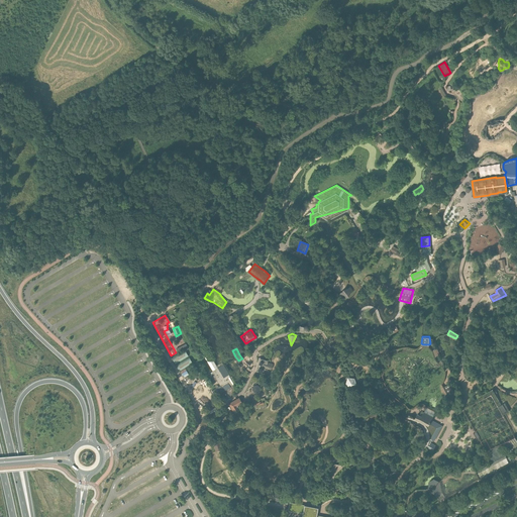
[(185,350),(172,358),(176,365),(188,356),(185,350)]
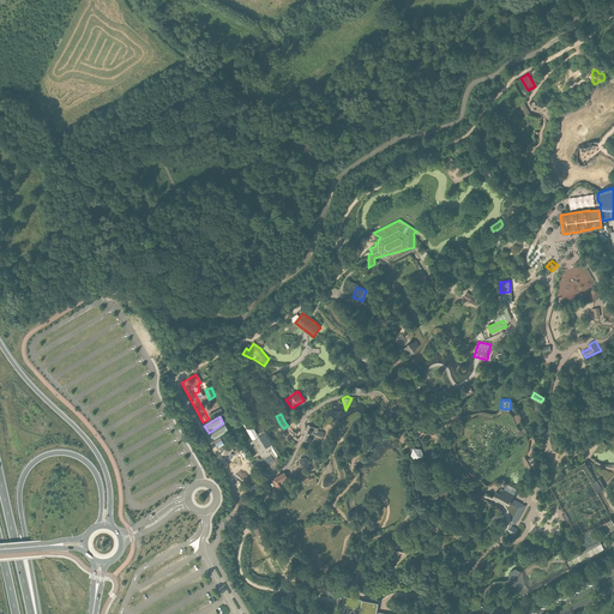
[(251,441),(257,438),(248,423),(242,427),(251,441)]
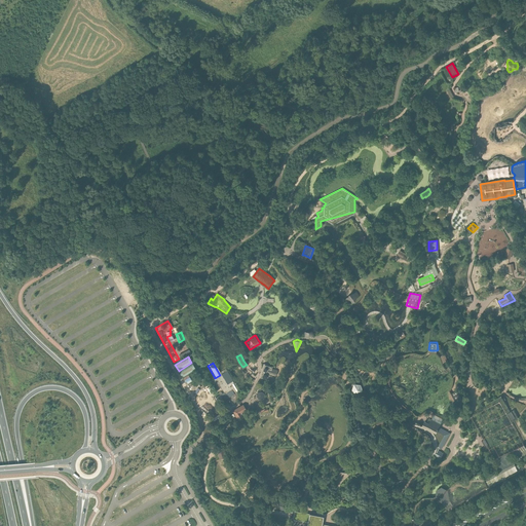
[(266,365),(263,364),(260,377),(262,377),(275,381),(278,371),(272,369),(273,367),(266,365)]
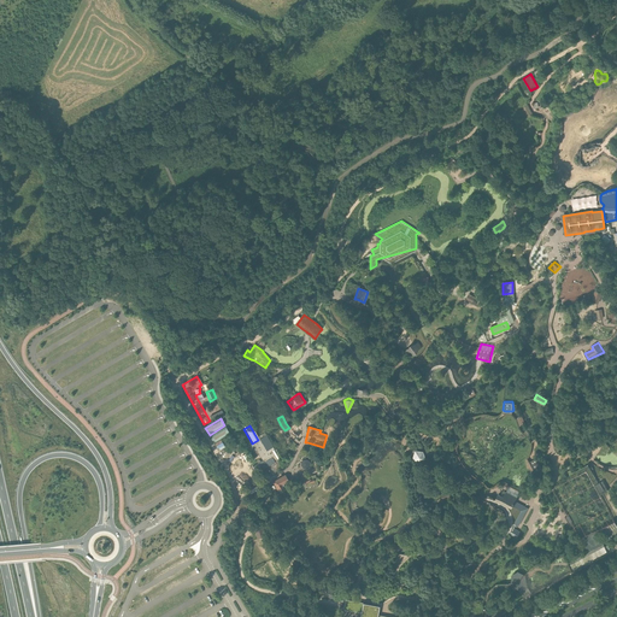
[(224,429),(210,436),(212,441),(227,433),(224,429)]
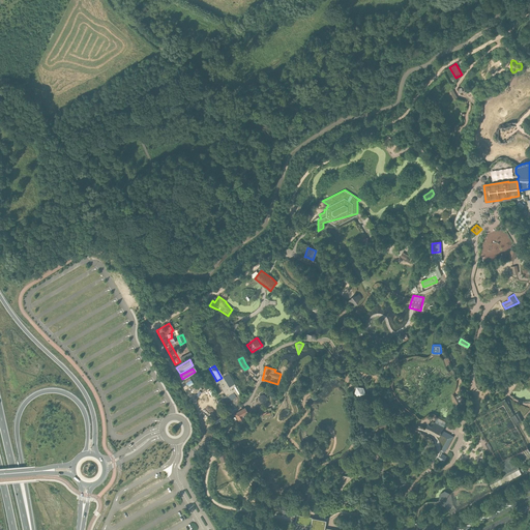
[(195,372),(183,379),(185,383),(197,376),(195,372)]
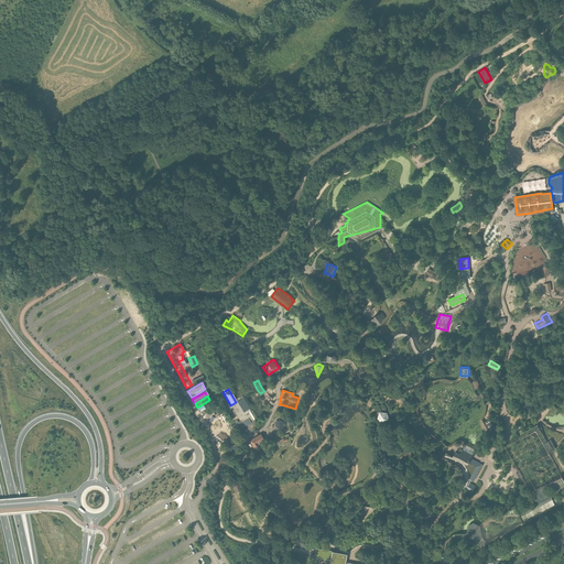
[(242,435),(258,426),(253,419),(249,412),(251,411),(249,409),(250,408),(243,398),(236,402),(230,405),(237,414),(240,421),(236,423),(242,435)]
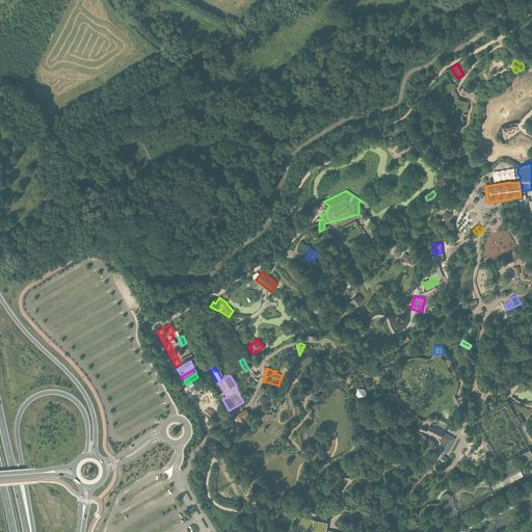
[(524,376),(516,389),(522,392),(529,379),(524,376)]
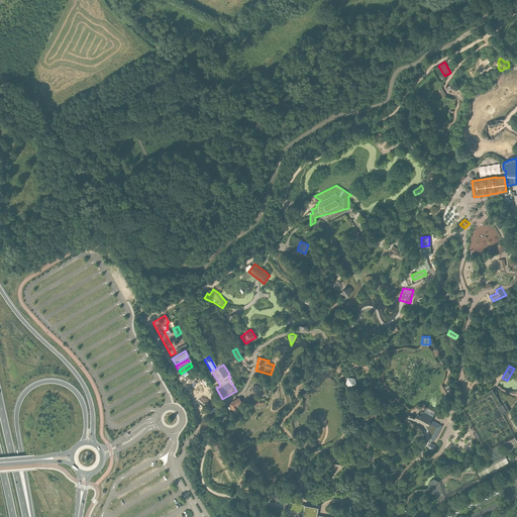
[(355,382),(354,378),(347,378),(345,384),(350,388),(356,384),(355,382)]
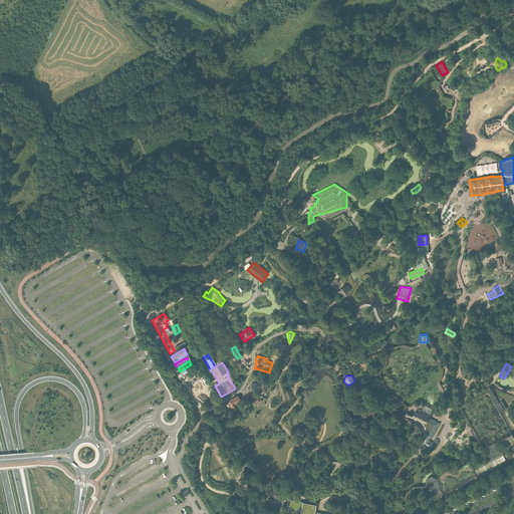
[(447,394),(452,391),(447,381),(442,384),(447,394)]
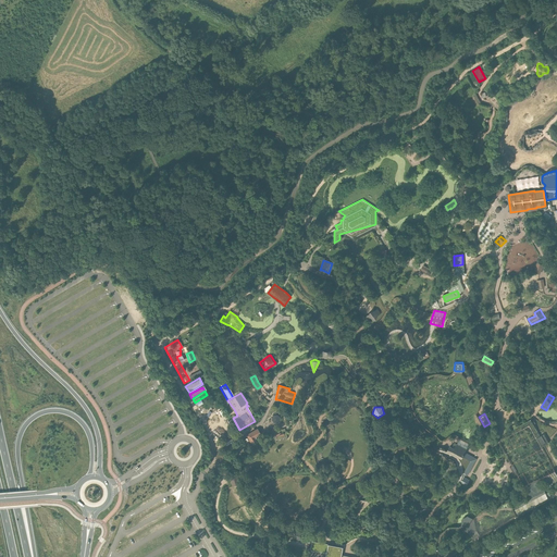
[(512,425),(515,431),(529,423),(537,437),(540,436),(530,419),(517,426),(515,424),(514,424),(512,425)]
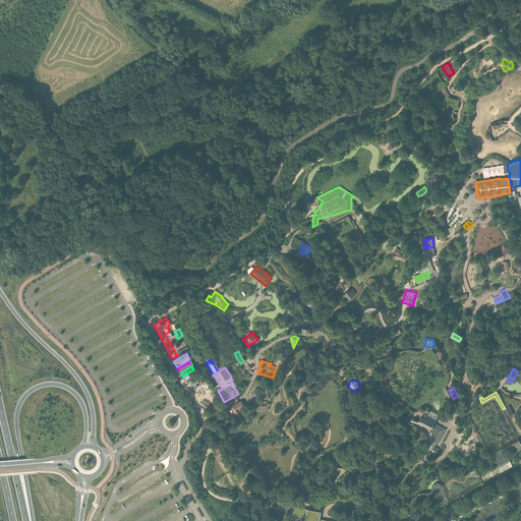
[(266,401),(256,403),(258,411),(269,408),(266,401)]
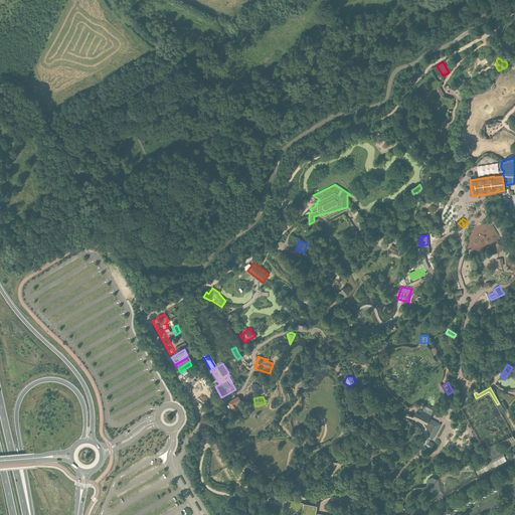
[(236,399),(229,403),(233,409),(238,407),(237,405),(237,404),(239,403),(240,402),(237,398),(236,399)]
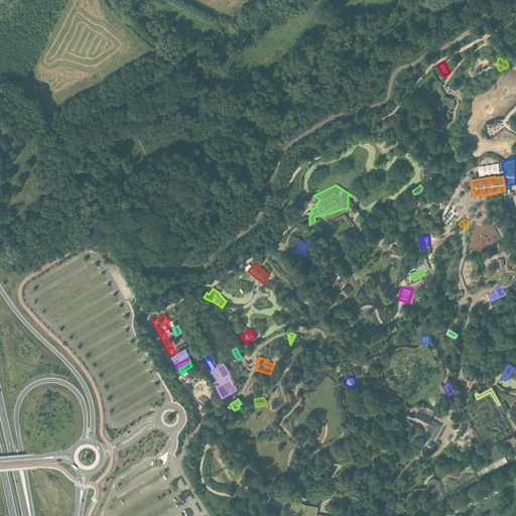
[(500,404),(498,405),(502,414),(509,410),(508,408),(504,402),(500,404)]
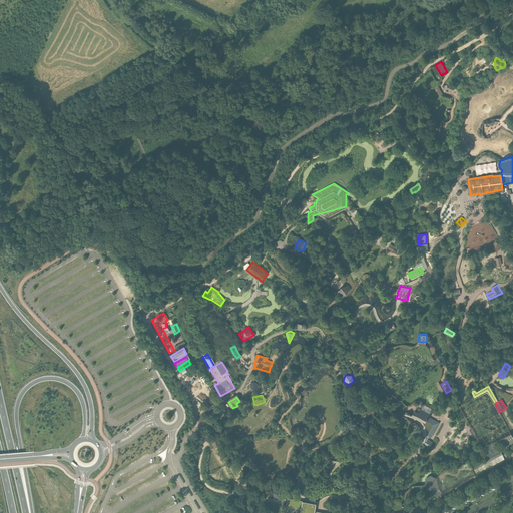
[(423,405),(421,410),(429,414),(432,409),(423,405)]
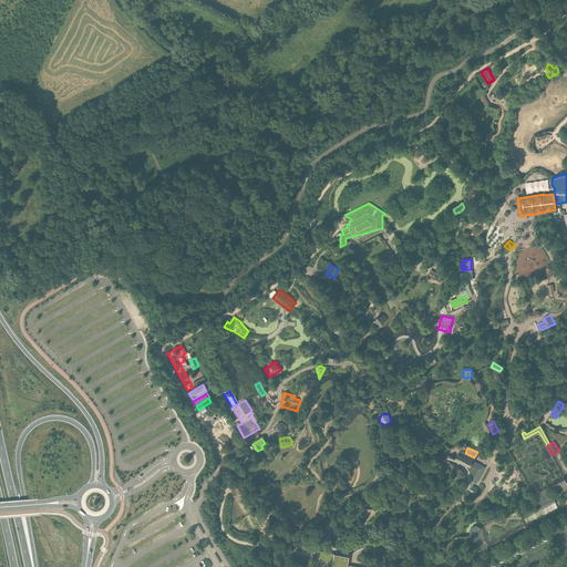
[(483,468),(473,463),(475,459),(474,457),(465,453),(463,457),(457,455),(454,461),(470,468),(471,466),(478,471),(473,482),(475,483),(483,468)]
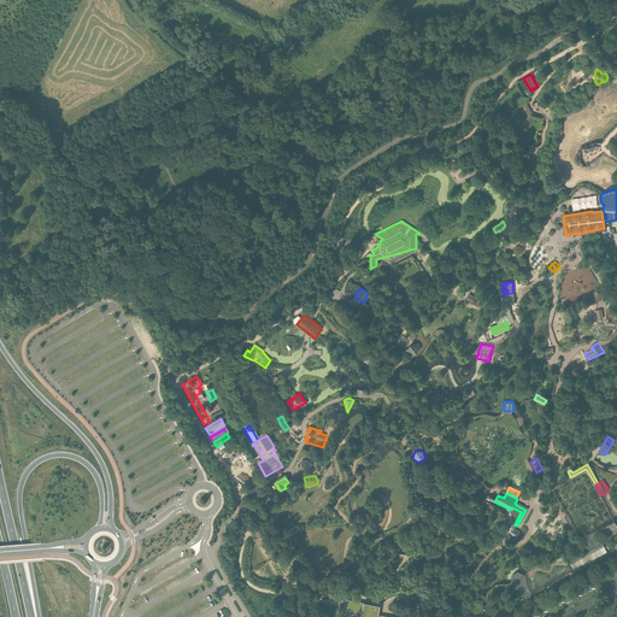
[(616,523),(615,521),(603,527),(609,538),(610,540),(616,535),(616,523)]
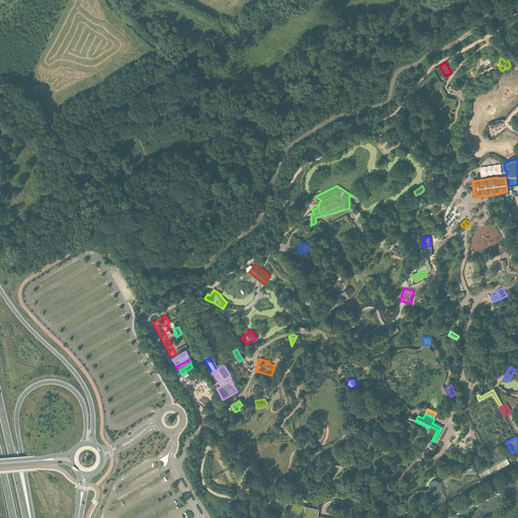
[(488,452),(493,461),(495,463),(507,456),(506,454),(501,445),(488,452)]
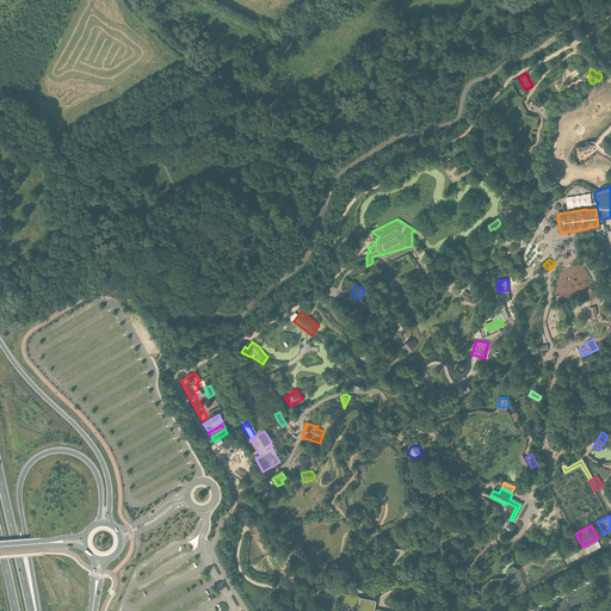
[(603,543),(600,539),(566,559),(568,562),(603,543)]
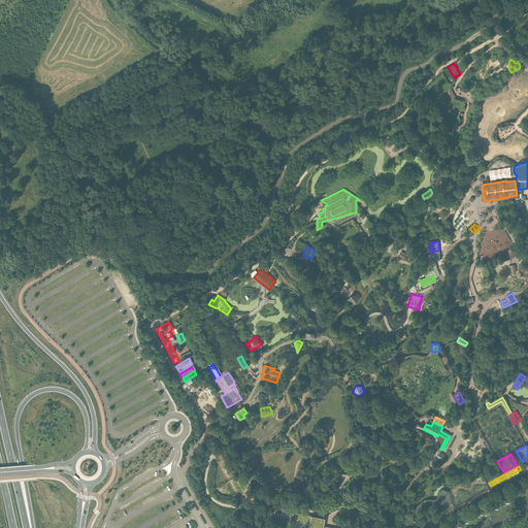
[(437,498),(439,500),(444,504),(452,500),(451,493),(450,491),(448,490),(443,487),(437,490),(437,498)]
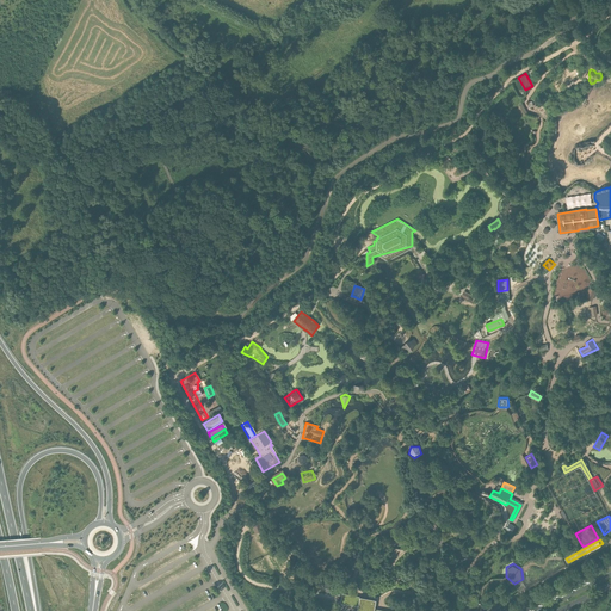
[(461,576),(458,575),(455,591),(457,596),(480,602),(481,598),(479,597),(476,597),(477,596),(461,591),(463,578),(461,576)]
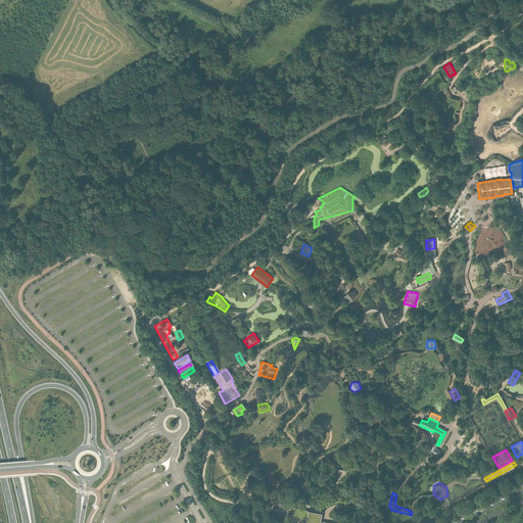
[(319,522),(320,521),(321,517),(318,517),(318,515),(313,515),(307,514),(307,511),(293,509),(292,513),(291,516),(306,519),(305,522),(319,522)]
